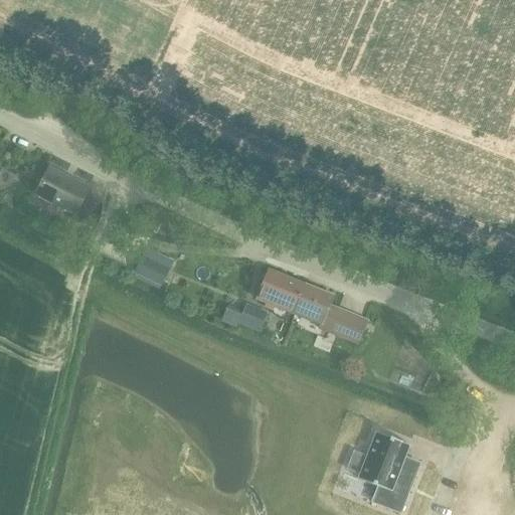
[(74,214),(71,219),(84,226),(98,200),(86,194),(89,187),(51,168),(37,195),(74,214)]
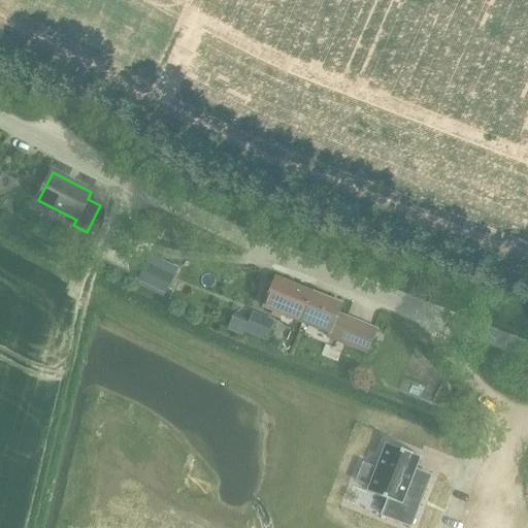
[(146,263),(138,281),(166,295),(178,268),(152,256),(147,264),(146,263)]
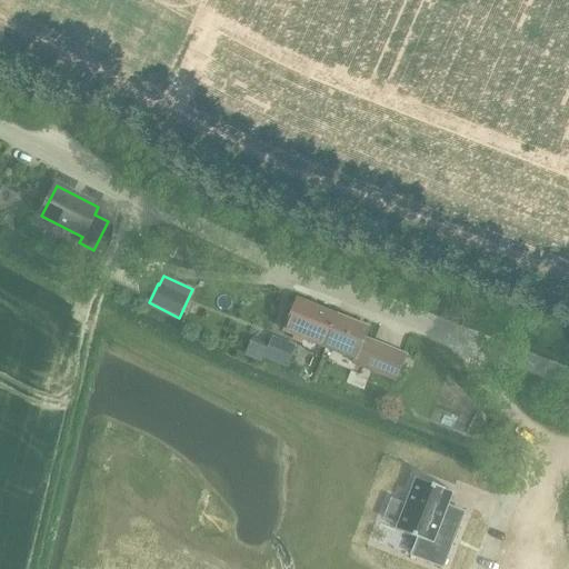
[(301,345),(303,340),(340,355),(353,321),(298,299),(285,332),(293,337),(292,341),(301,345)]
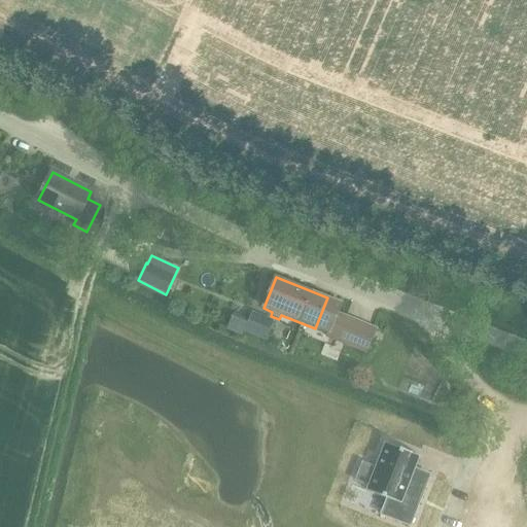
[(327,297),(315,328),(326,334),(325,338),(365,353),(375,328),(337,313),(341,303),(327,297)]
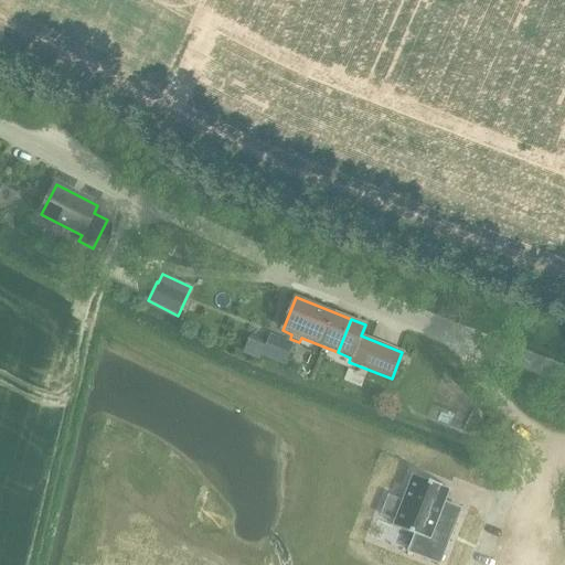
[(267,343),(262,356),(286,365),(295,344),(270,334),(267,343)]
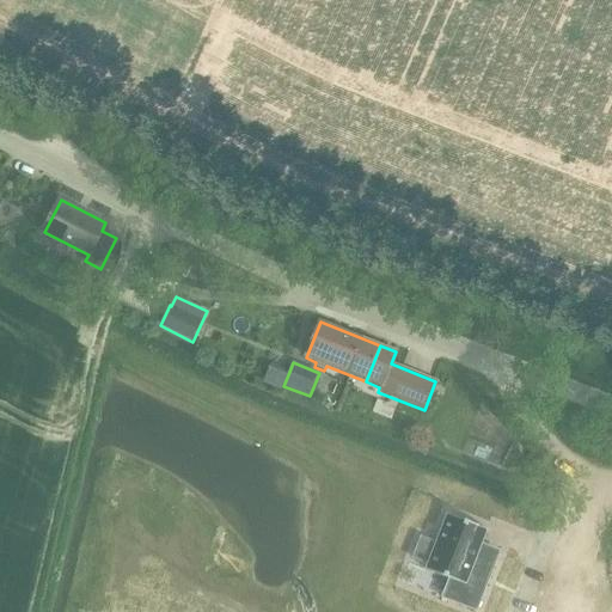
[(421,537),(412,557),(428,563),(426,569),(451,579),(444,597),(476,610),(497,556),(478,549),(481,544),(487,528),(447,513),(436,543),(421,537)]
